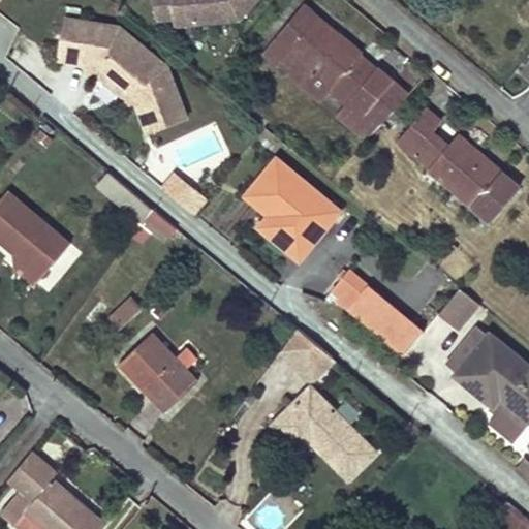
[(240,19),(254,0),(155,0),(157,16),(161,19),(174,18),(175,24),(240,19)]
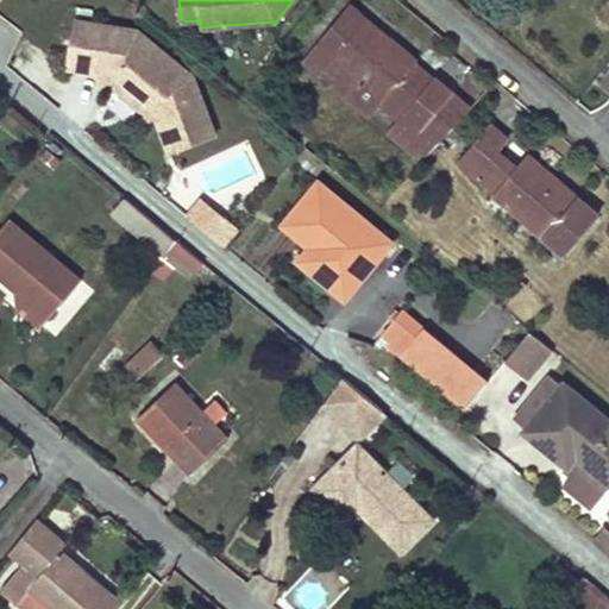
[(416,61),(351,6),(318,45),(345,68),(337,79),(351,92),(347,98),(370,117),(381,104),(414,63),(415,61),(416,61)]
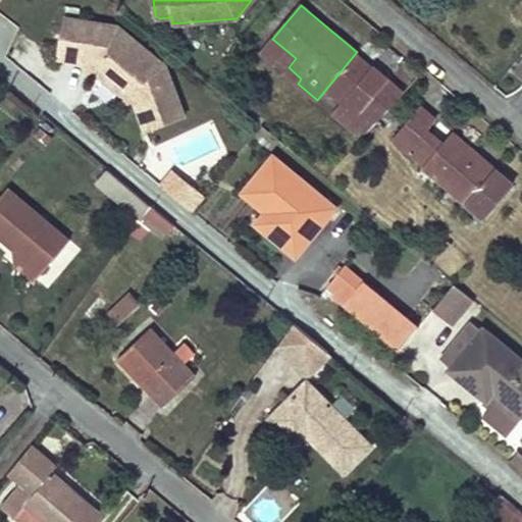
[(57,57),(89,62),(101,64),(131,90),(135,100),(146,131),(186,116),(166,64),(128,34),(120,44),(104,36),(106,23),(64,16),(57,57)]
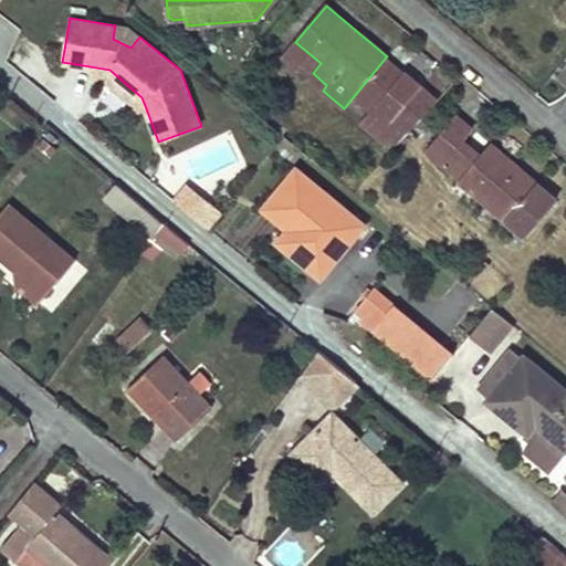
[(130,48),(139,37),(129,28),(115,25),(113,39),(130,48)]
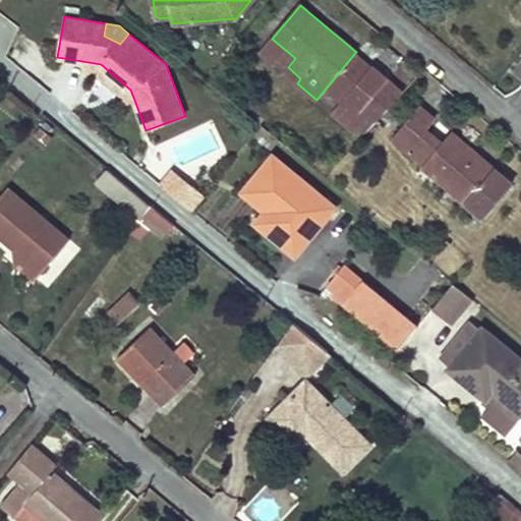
[(295,58),(272,39),(261,53),(274,64),(278,59),(288,67),(295,58)]
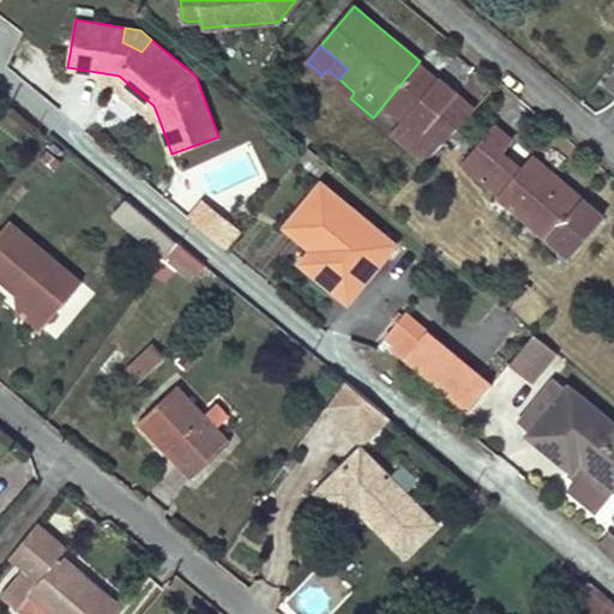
[(402,120),(437,78),(419,61),(417,64),(384,104),(402,120)]
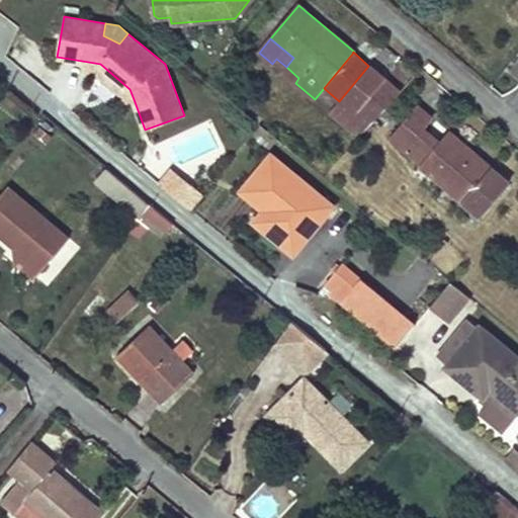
[(130,89),(100,64),(88,62),(87,70),(96,72),(122,94),(125,102),(134,99),(130,89)]
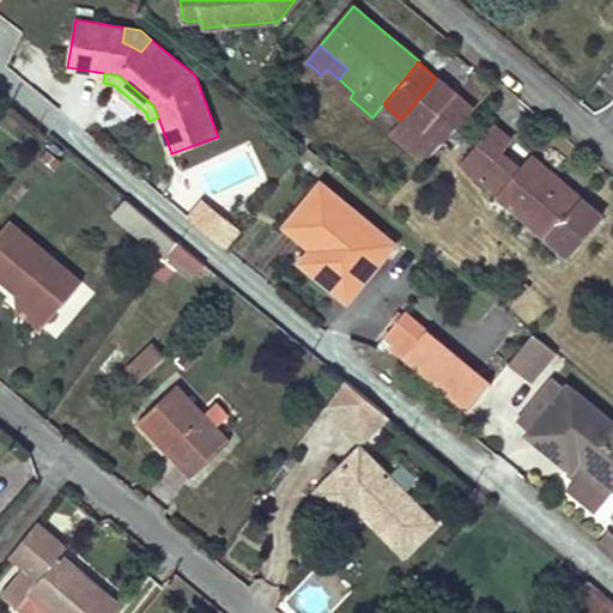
[(426,162),(473,109),(436,78),(401,120),(390,132),(408,147),(410,147),(426,162)]
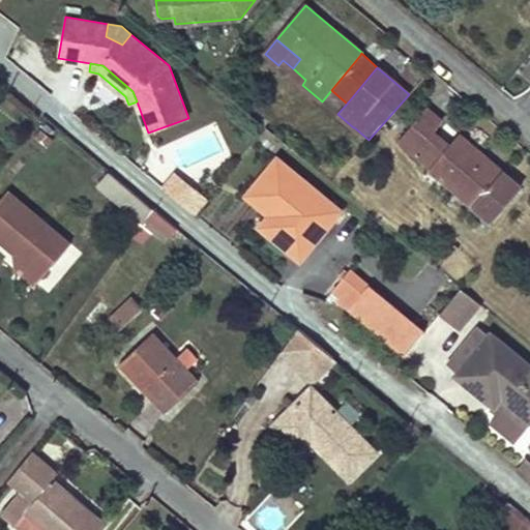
[(305,80),(293,68),(289,74),(302,85),(305,80)]
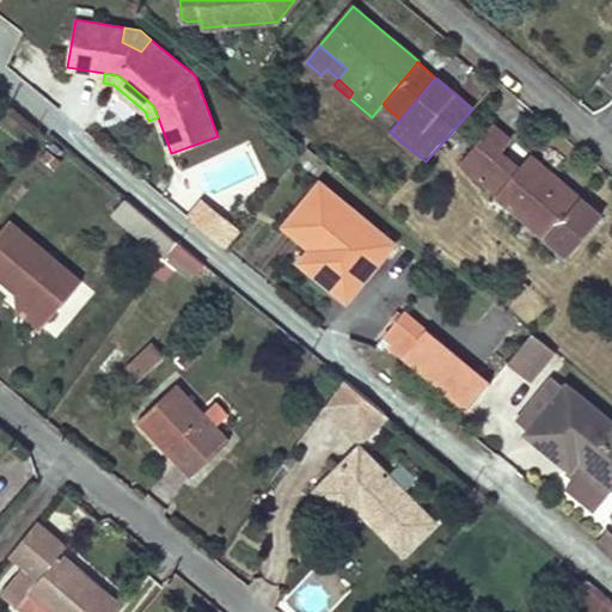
[(601,215),(530,155),(519,167),(500,152),(510,140),(493,124),(460,161),(497,193),(496,195),(568,256),(601,215)]
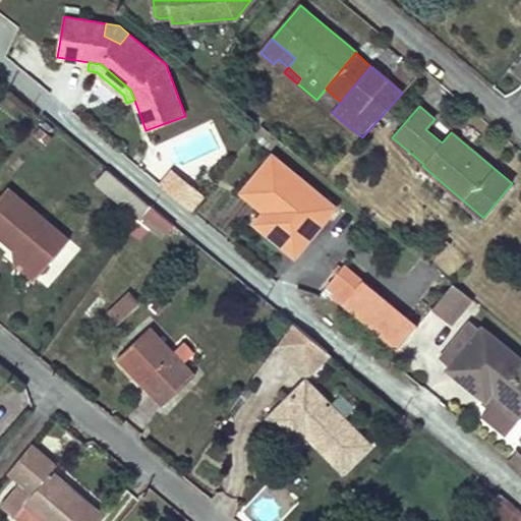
[(305,170),(287,155),(279,165),(297,179),(305,170)]
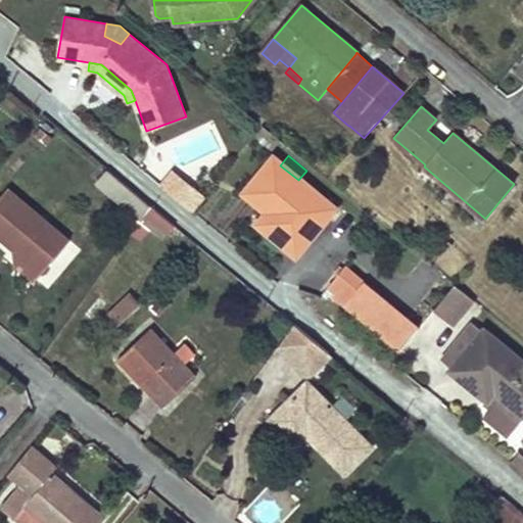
[(180,201),(193,185),(188,182),(175,198),(180,201)]
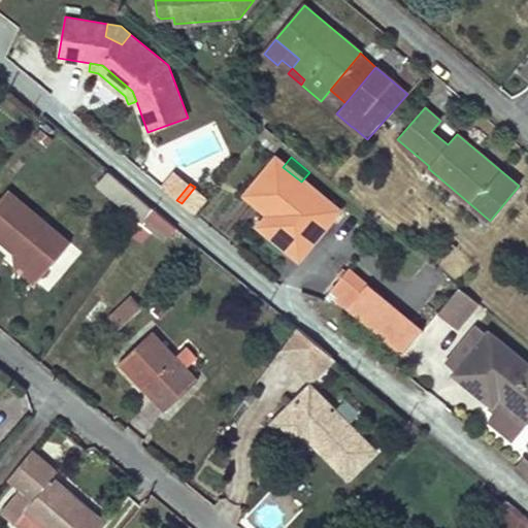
[(193,213),(207,197),(195,187),(182,203),(193,213)]
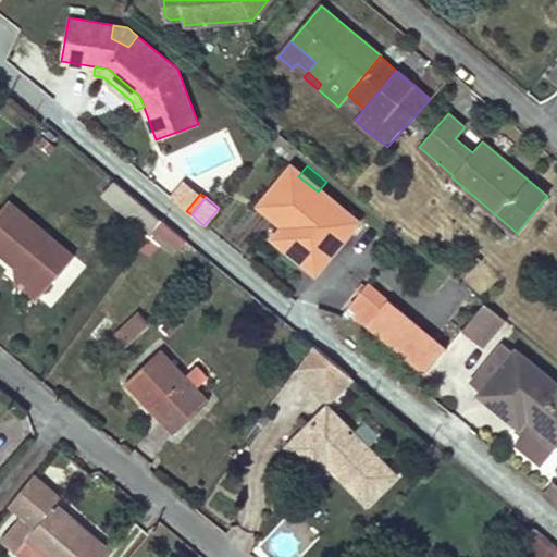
[(75,256),(8,200),(0,209),(0,252),(20,269),(22,279),(31,277),(46,291),(75,256)]
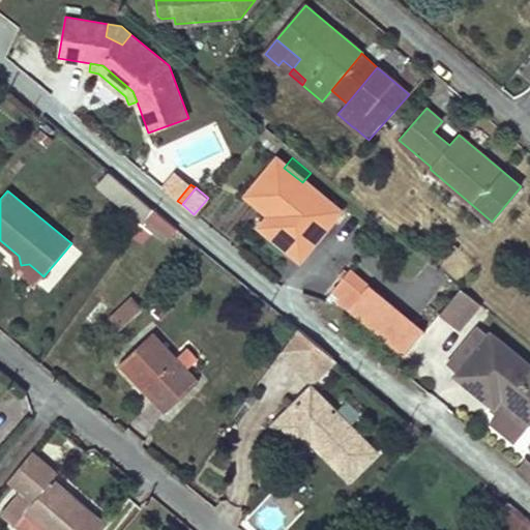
[(177,228),(152,207),(152,208),(142,222),(166,241),(177,228)]
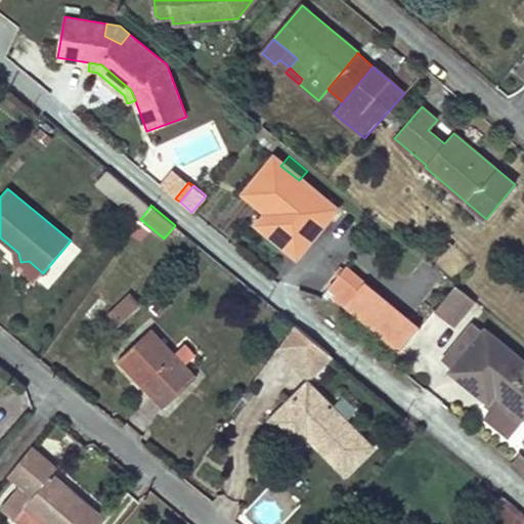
[(446,253),(452,245),(445,237),(437,247),(446,253)]
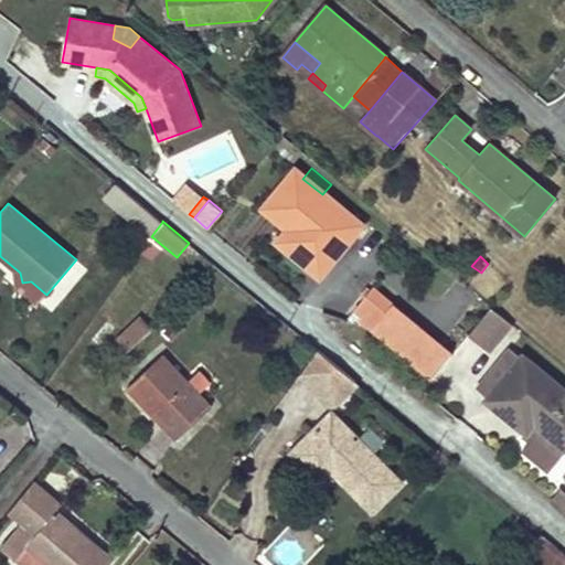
[(46,295),(31,281),(22,283),(18,288),(39,305),(46,295)]
